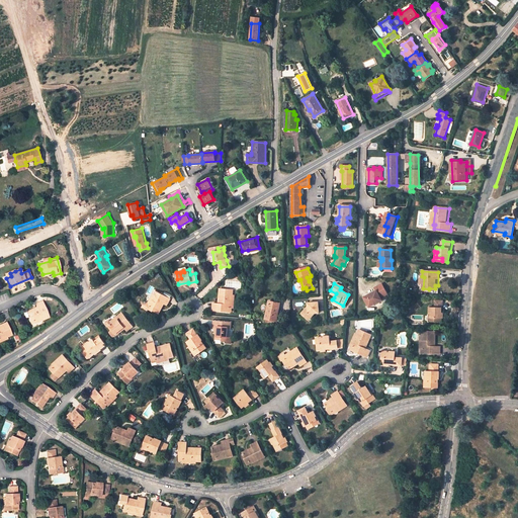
[(376,291),(371,293),(373,296),(370,298),(368,296),(364,298),(369,308),(381,300),(379,296),(386,292),(381,283),(374,288),(376,291)]
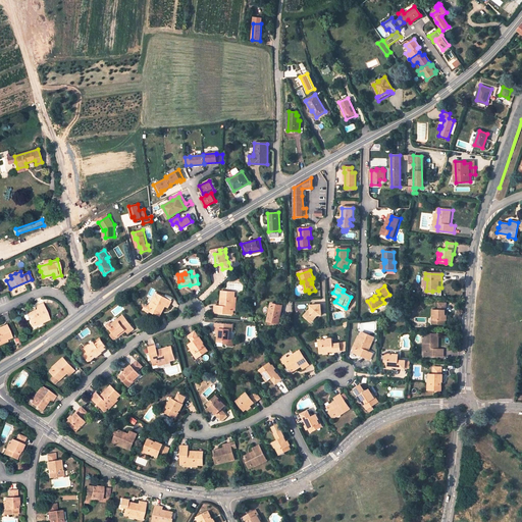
[(170,302),(156,292),(149,303),(146,301),(143,305),(152,312),(153,311),(158,314),(163,306),(166,308),(170,302)]
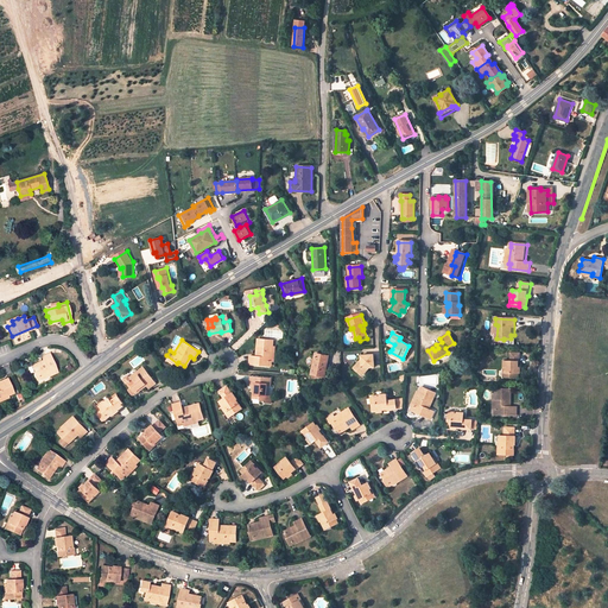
[(251,365),(270,366),(270,362),(273,362),(274,347),(274,342),(259,340),(257,356),(252,356),(251,365)]
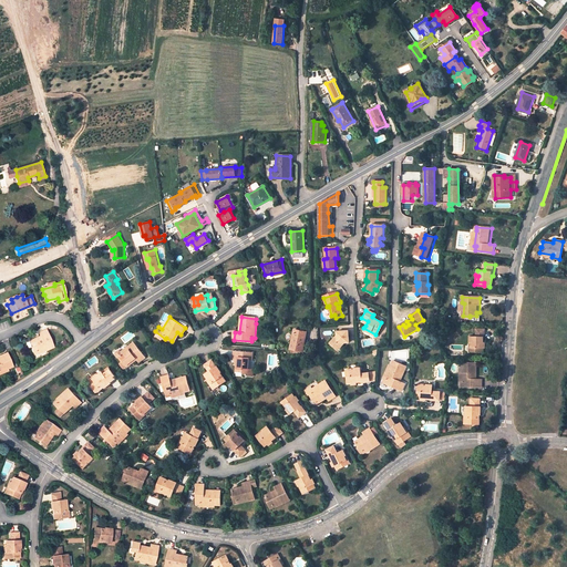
[(475,347),(475,350),(482,350),(483,339),(484,339),(484,328),(476,328),(475,336),(470,336),(468,341),(471,341),(471,347),(475,347)]
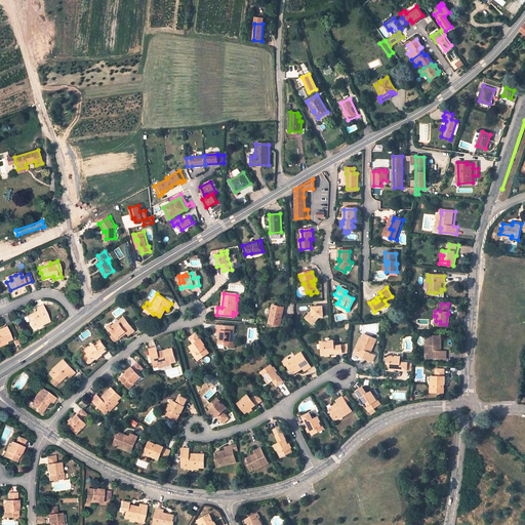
[(28,321),(30,326),(41,321),(43,323),(49,320),(42,305),(35,308),(37,311),(27,315),(29,321),(28,321)]
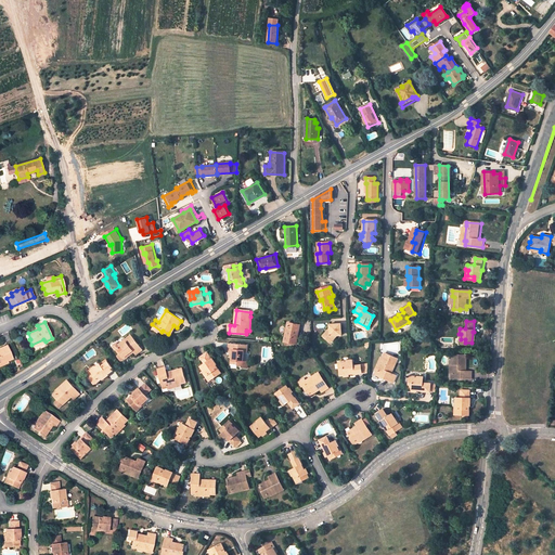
[(283,340),(294,343),(297,323),(286,322),(283,340)]
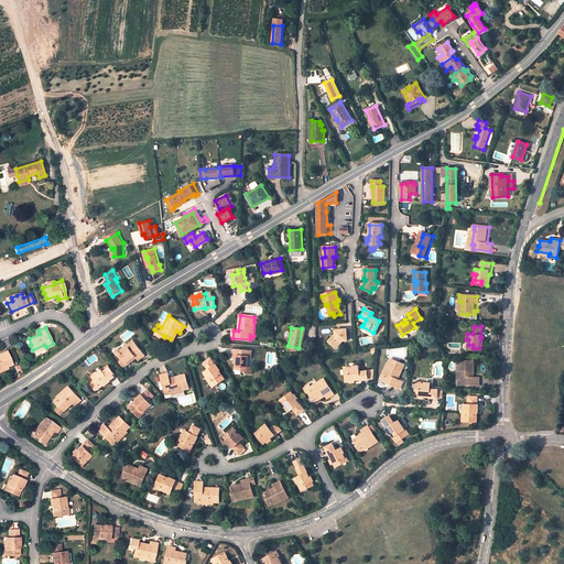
[(345,329),(334,331),(335,335),(333,335),(326,340),(334,348),(343,340),(346,340),(345,329)]
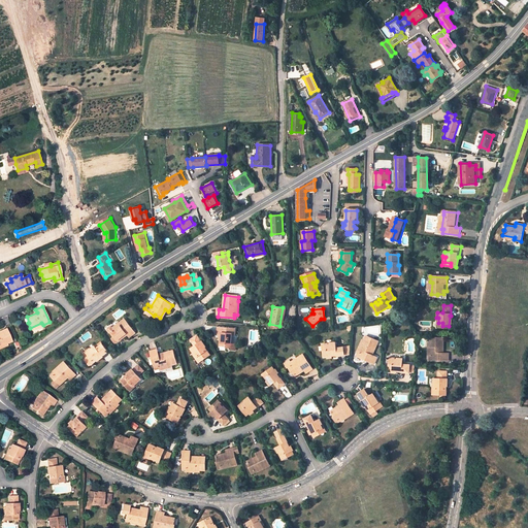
[(134,333),(124,320),(107,332),(109,335),(111,333),(114,337),(111,339),(116,344),(127,335),(129,337),(134,333)]
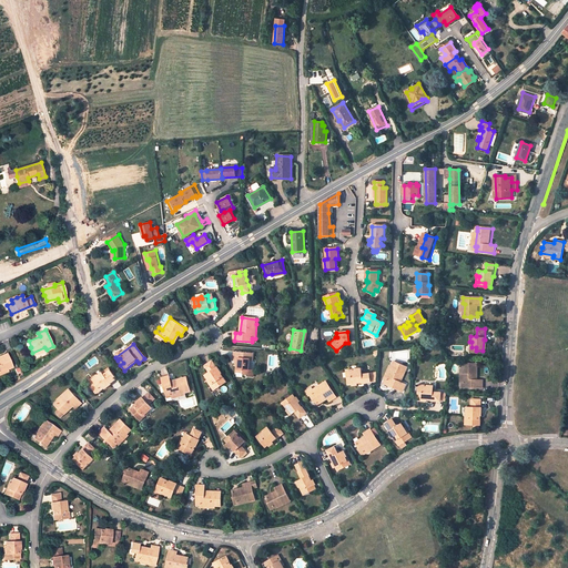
[(0,371),(7,368),(12,366),(7,353),(0,355),(0,371)]
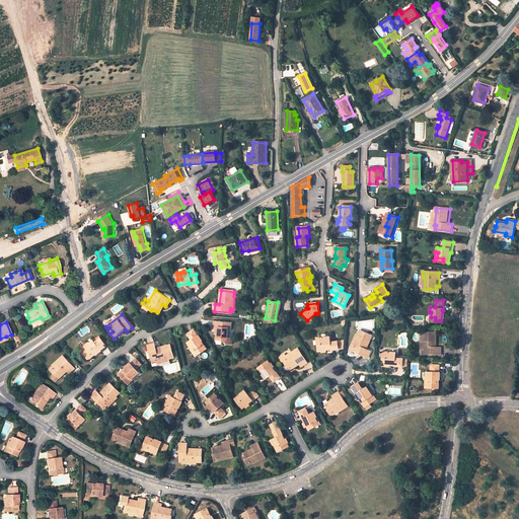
[(222,342),(227,343),(228,331),(231,331),(232,324),(215,322),(215,329),(218,329),(217,340),(222,341),(222,342)]
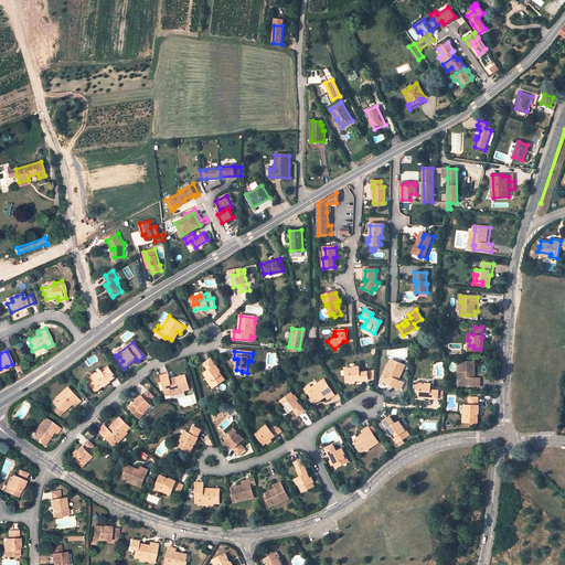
[(385,377),(383,382),(400,387),(402,381),(397,380),(403,364),(390,359),(388,363),(383,376),(385,377)]
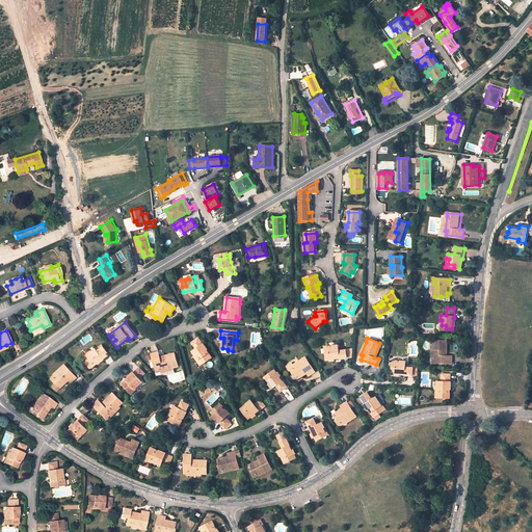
[(202,357),(205,363),(212,357),(198,339),(193,342),(196,347),(193,349),(196,354),(200,358),(202,357)]
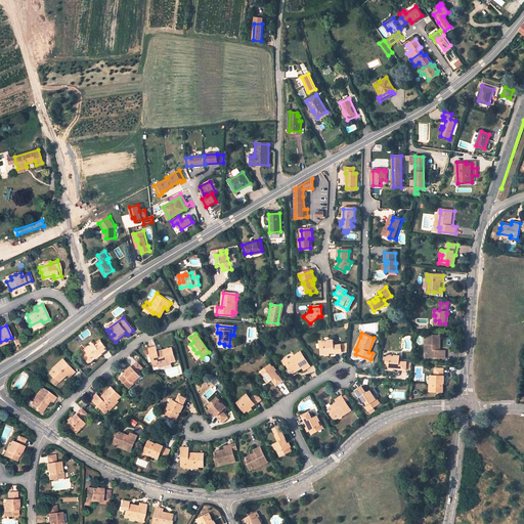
[(429,353),(429,356),(444,357),(444,349),(439,349),(440,335),(427,335),(427,339),(427,353),(429,353)]
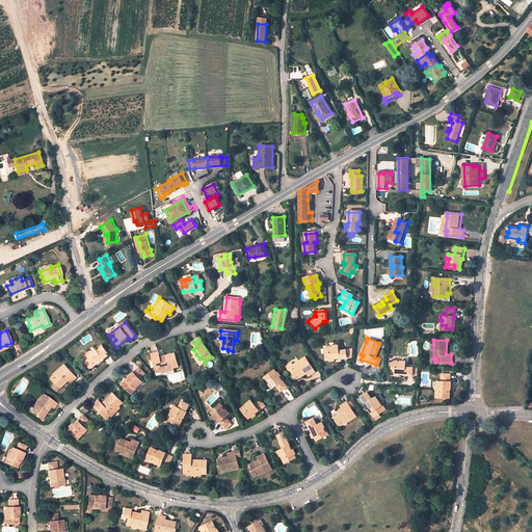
[(323,345),(324,353),(327,353),(327,348),(331,348),(331,346),(331,345),(323,345)]
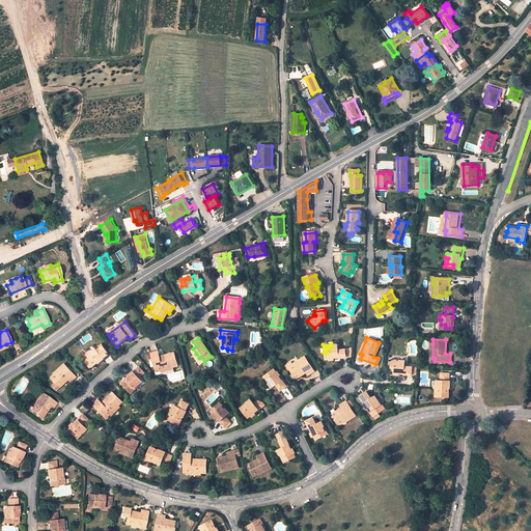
[(327,353),(324,353),(324,359),(335,357),(335,359),(352,357),(352,348),(337,350),(336,344),(331,345),(331,347),(327,347),(327,353)]
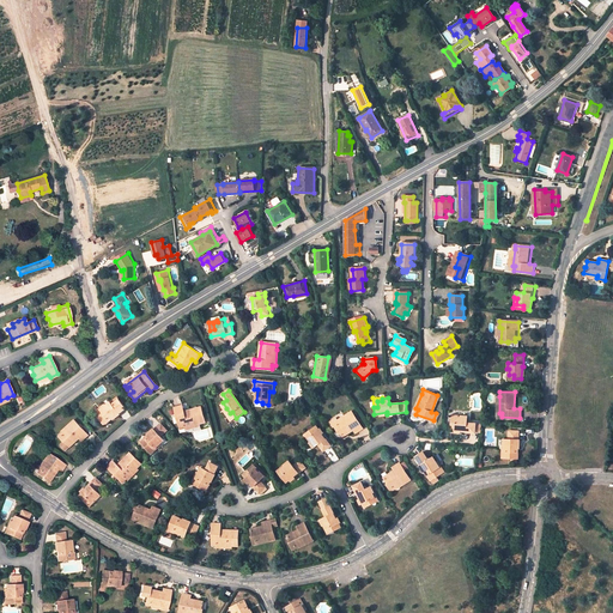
[(127,407),(121,400),(119,402),(117,400),(113,400),(111,401),(102,408),(103,411),(97,414),(104,424),(127,407)]
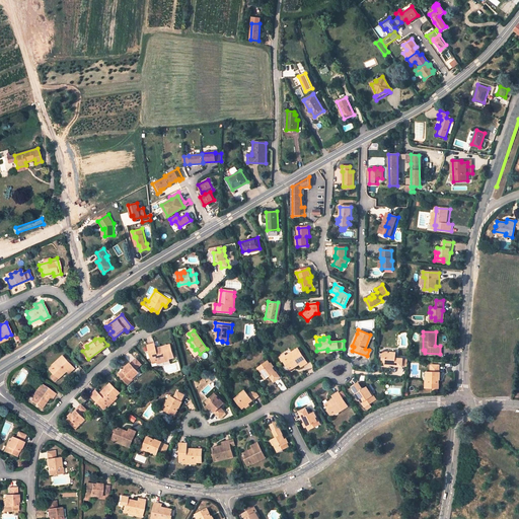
[(80,348),(82,351),(87,348),(86,346),(90,343),(89,341),(80,348)]
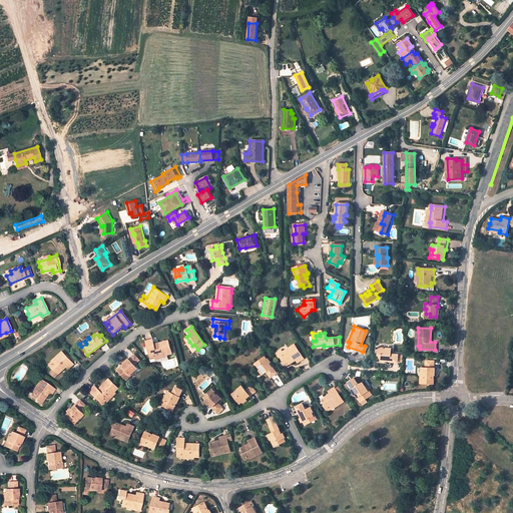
[(147,342),(151,357),(155,356),(155,358),(168,355),(172,354),(169,341),(155,345),(153,340),(147,342)]
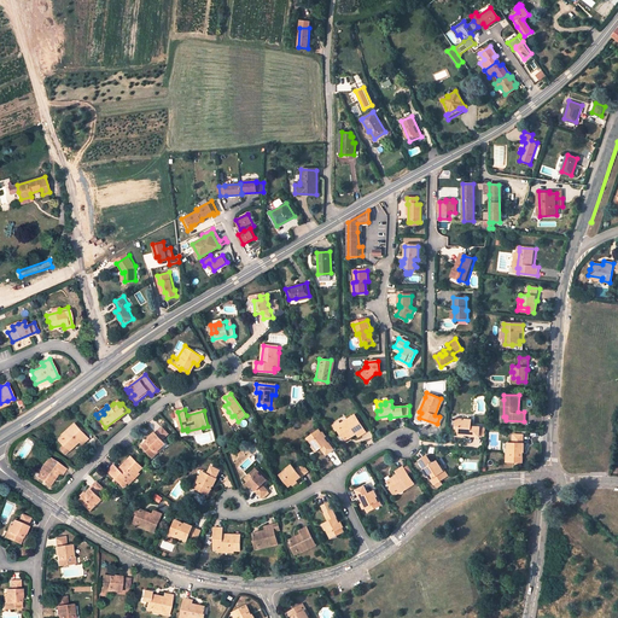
[(170,413),(176,427),(180,426),(174,410),(170,413)]
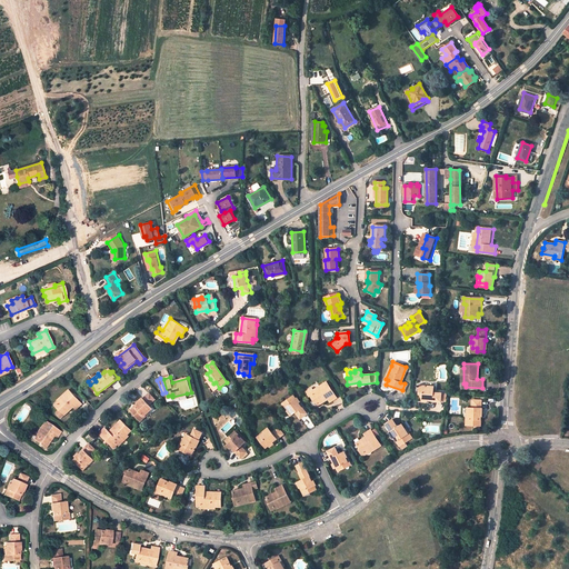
[(213,383),(210,379),(208,380),(215,390),(219,388),(216,382),(213,383)]
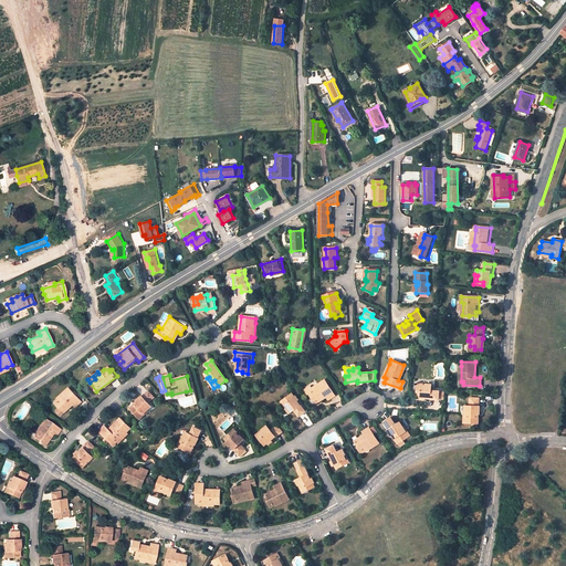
[(310,384),(303,386),(311,399),(312,398),(315,404),(325,398),(326,400),(333,397),(323,380),(312,388),(310,384)]
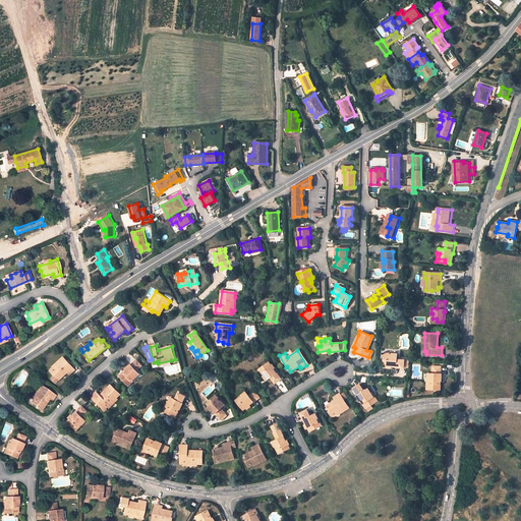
[(383,350),(383,358),(386,359),(386,353),(391,354),(391,352),(391,351),(383,350)]
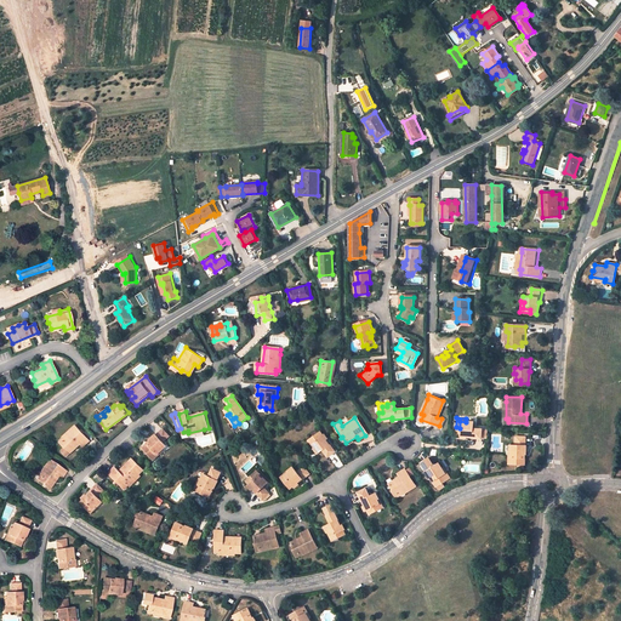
[(460,428),(456,427),(455,434),(467,434),(467,436),(480,437),(480,434),(480,427),(472,427),(472,421),(466,420),(466,422),(460,421),(460,428)]
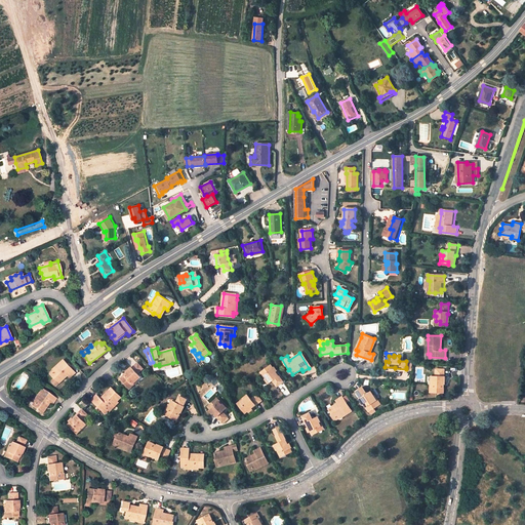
[(66,359),(59,363),(61,365),(51,373),(55,377),(55,376),(59,380),(68,373),(70,375),(76,371),(66,359)]
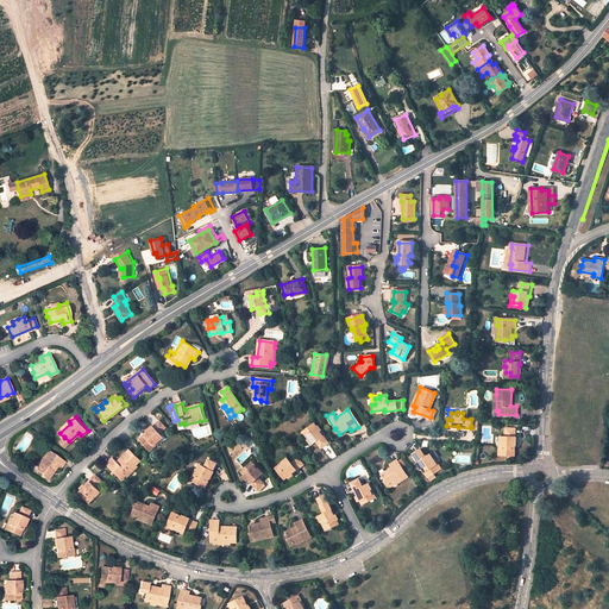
[(58,431),(60,433),(70,424),(69,421),(58,431)]
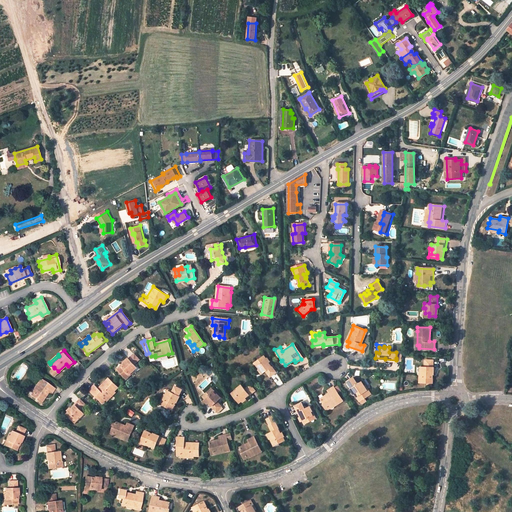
[(119,369),(124,376),(128,372),(130,374),(134,371),(138,367),(135,364),(140,358),(136,354),(119,369)]
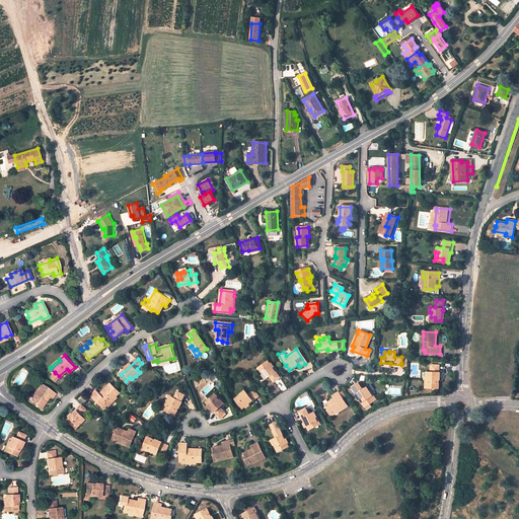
[(263,373),(262,374),(265,379),(269,375),(273,381),(279,376),(273,369),(267,361),(262,365),(264,368),(261,370),(263,373)]
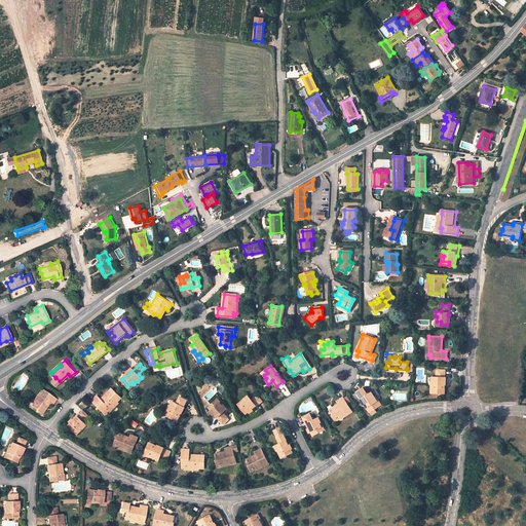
[(433,376),(433,382),(431,387),(435,387),(435,392),(443,393),(445,369),(438,369),(437,376),(433,376)]
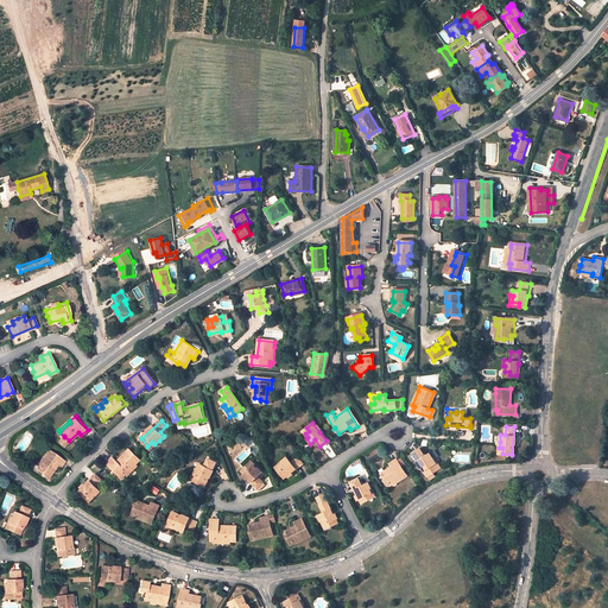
[(152,442),(147,447),(151,450),(160,442),(159,441),(154,444),(152,442)]
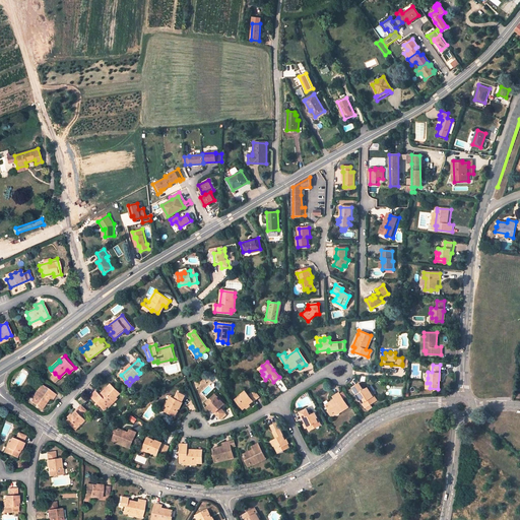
[(40,390),(33,400),(38,403),(37,405),(41,408),(49,397),(52,399),(56,393),(42,384),(38,389),(40,390)]
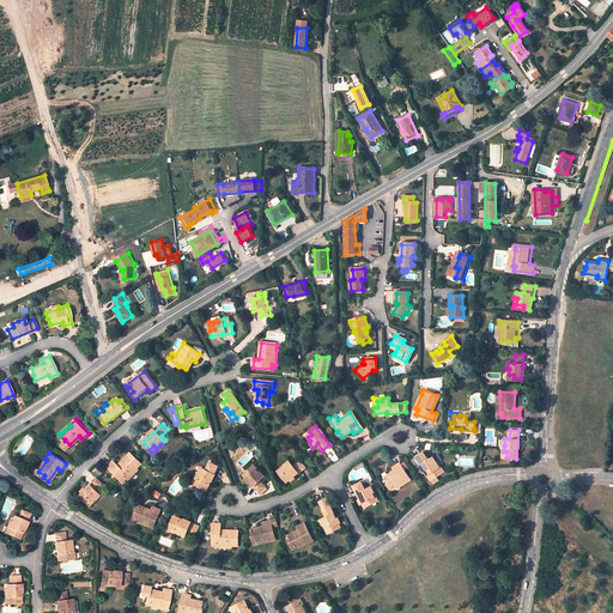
[(109,466),(122,480),(126,478),(127,478),(138,468),(139,469),(143,465),(132,453),(119,465),(115,461),(109,466)]
